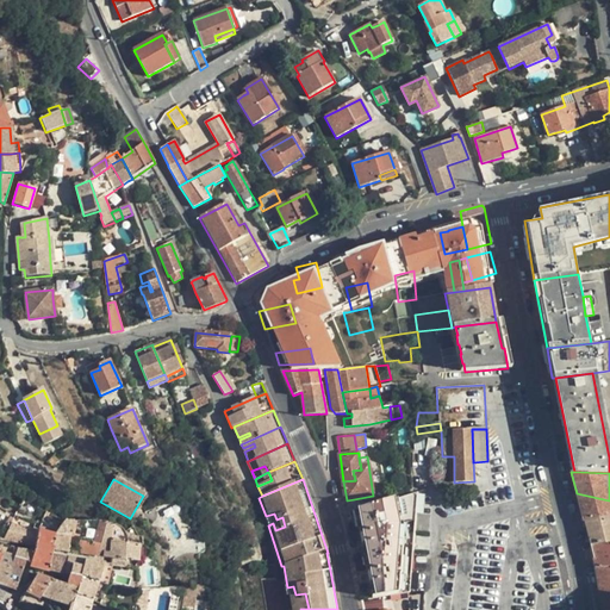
[(416,493),(375,505),(356,510),(365,552),(373,598),(410,592),(415,531),(412,531),(416,493)]
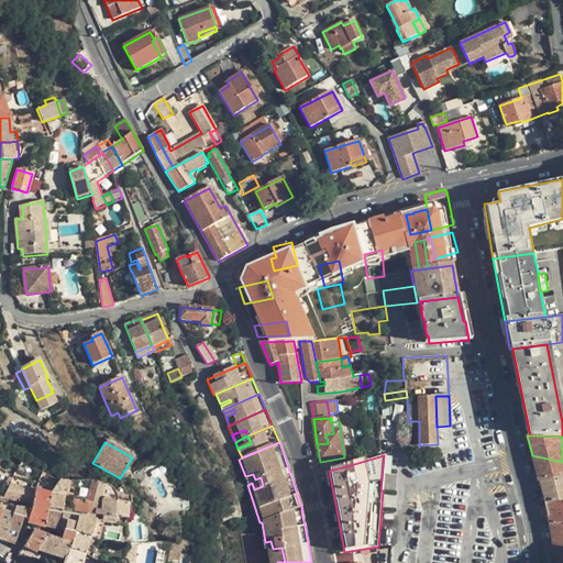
[(562,462),(532,455),(539,481),(542,494),(544,504),(562,501),(562,462)]
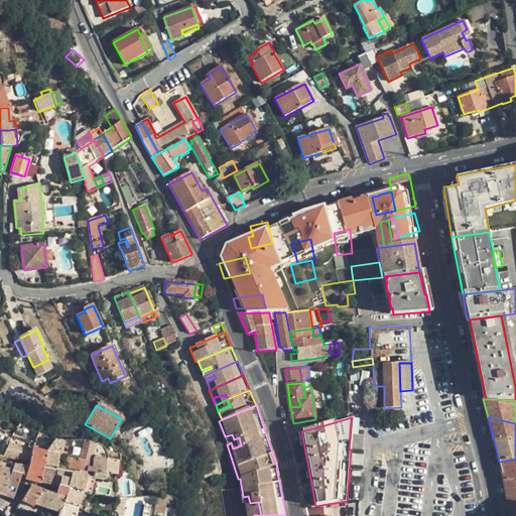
[(299,422),(301,431),(317,427),(315,419),(299,422)]
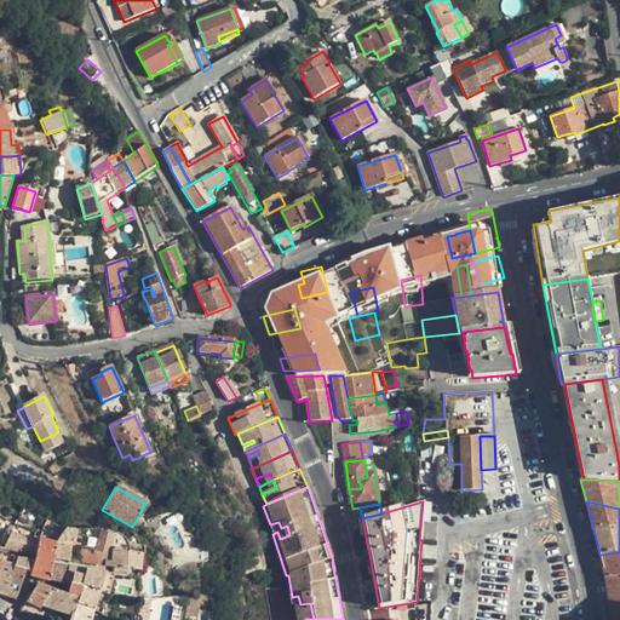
[(36,539),(12,527),(10,532),(35,545),(36,539)]
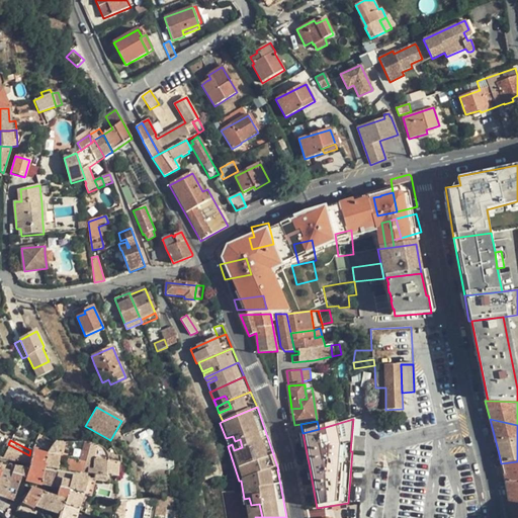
[(59,453),(61,442),(54,442),(46,451),(46,454),(44,467),(57,469),(59,456),(59,453)]
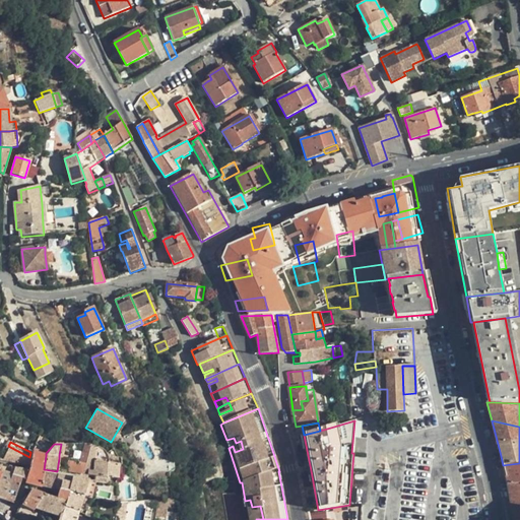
[(81,474),(88,447),(88,445),(82,445),(78,463),(66,462),(65,472),(81,474)]
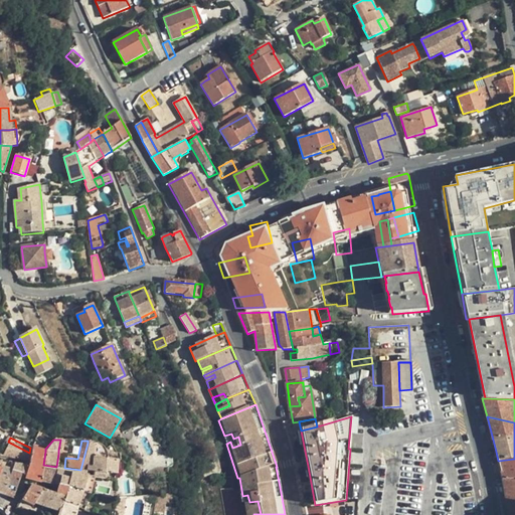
[(8,442),(2,457),(27,462),(29,453),(8,442)]
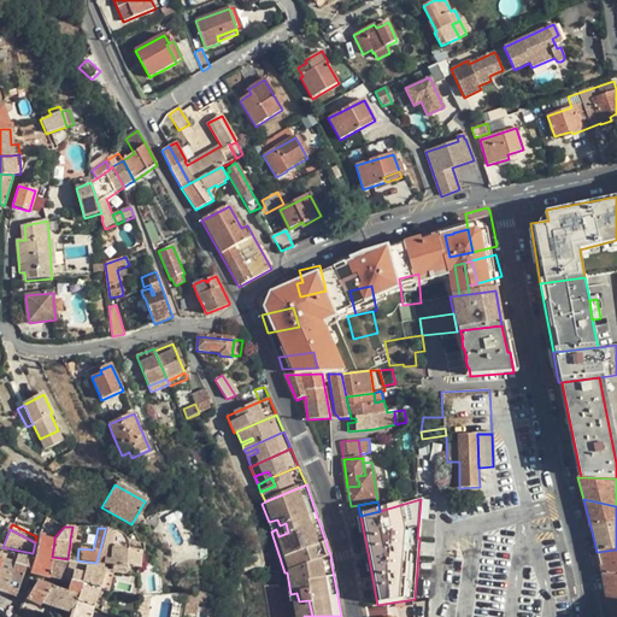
[(122,535),(115,532),(111,533),(105,530),(97,563),(113,565),(139,568),(140,551),(142,552),(142,544),(139,542),(131,534),(124,539),(122,535)]
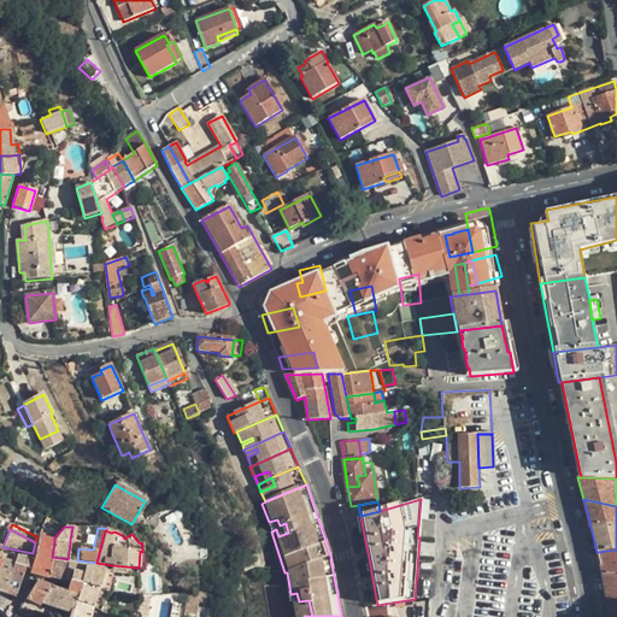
[(36,536),(35,542),(33,553),(52,557),(54,541),(36,536)]
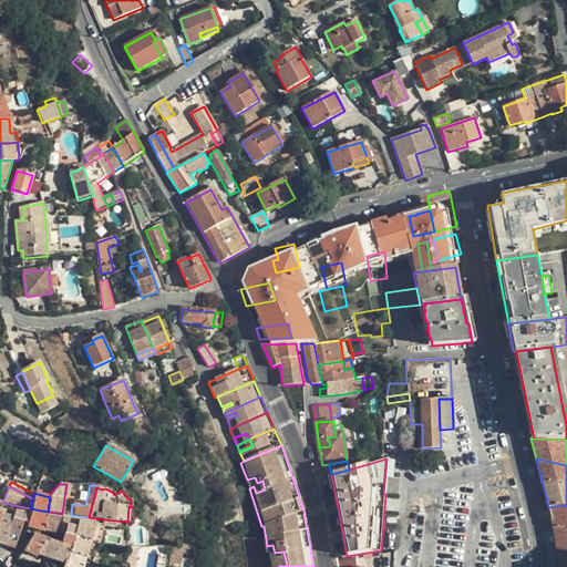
[(554,528),(566,527),(566,505),(548,507),(554,528)]
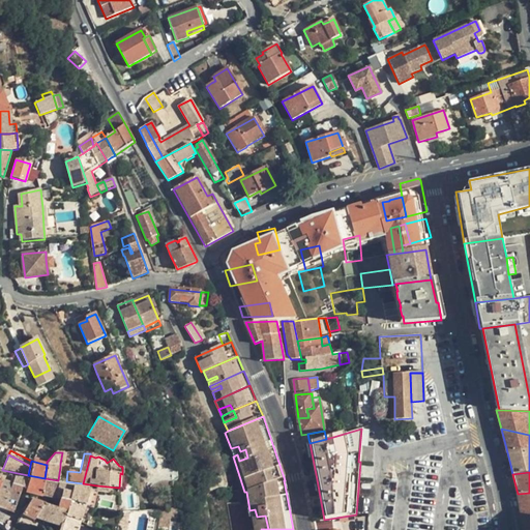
[(0,480),(10,484),(13,477),(0,473),(0,480)]
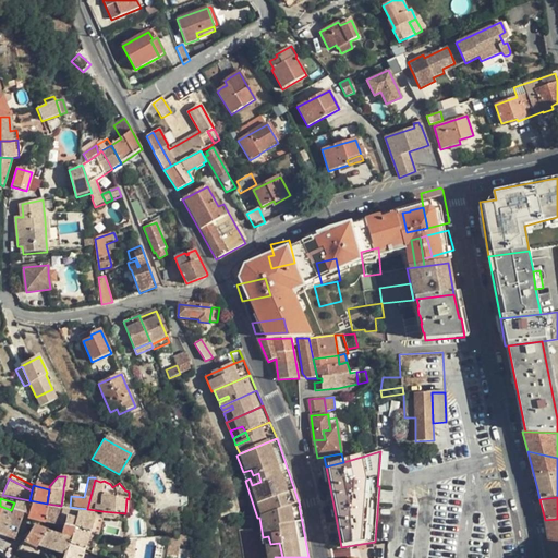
[(26,518),(44,522),(46,507),(47,506),(47,504),(29,500),(28,505),(26,516),(26,518)]
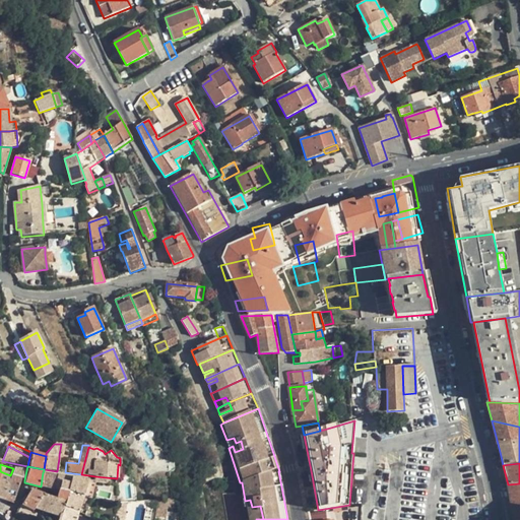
[(21,478),(24,480),(26,470),(13,468),(10,475),(11,475),(21,478)]
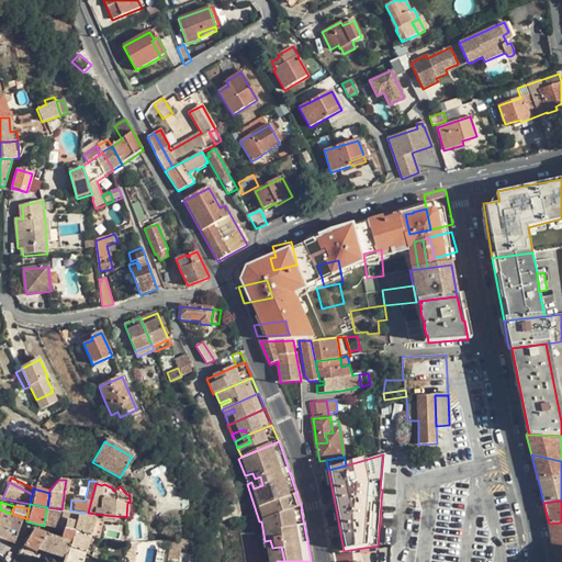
[(12,514),(11,514),(0,509),(0,516),(11,520),(12,514)]
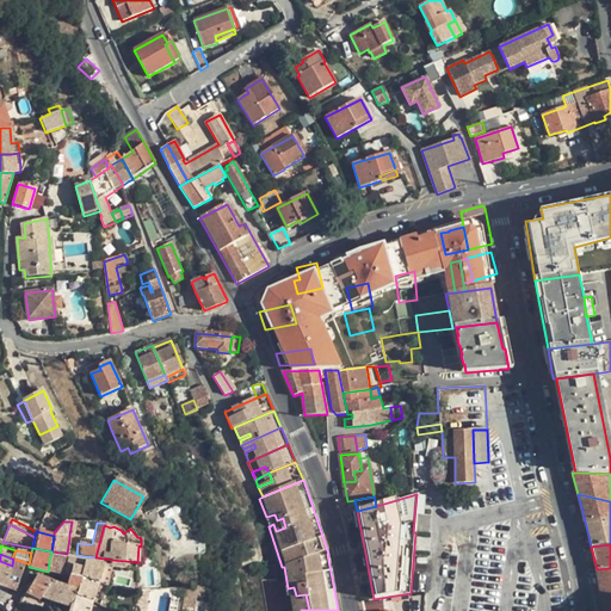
[(48,572),(63,574),(66,559),(50,555),(48,572)]
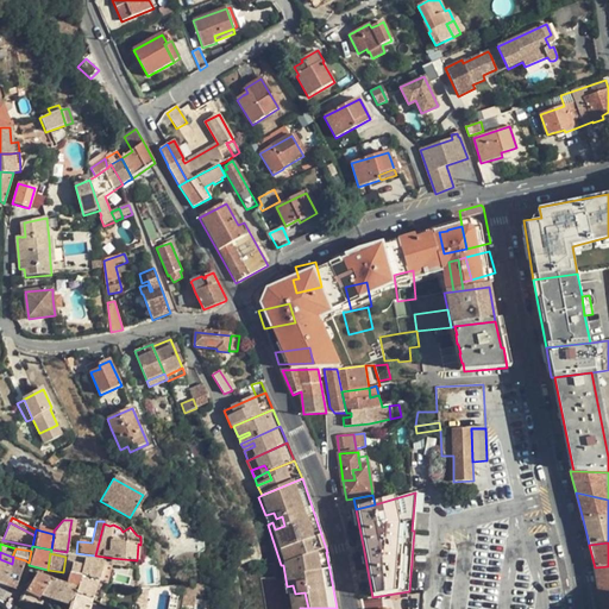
[(25,560),(13,557),(12,564),(5,585),(8,585),(16,589),(25,560)]
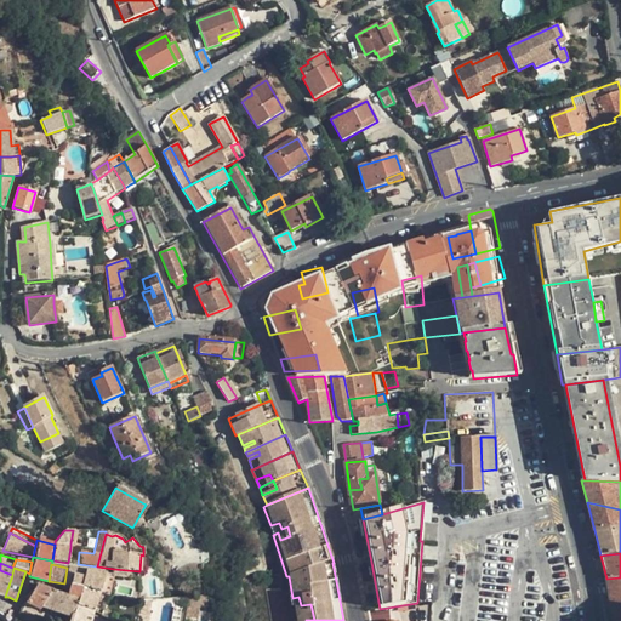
[(64,584),(69,585),(81,587),(98,593),(108,596),(113,575),(103,574),(67,568),(64,584)]
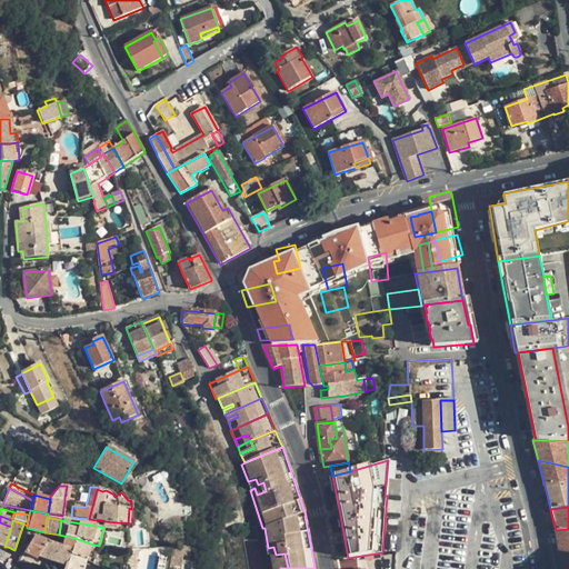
[(0,522),(0,545),(5,547),(11,527),(0,522)]
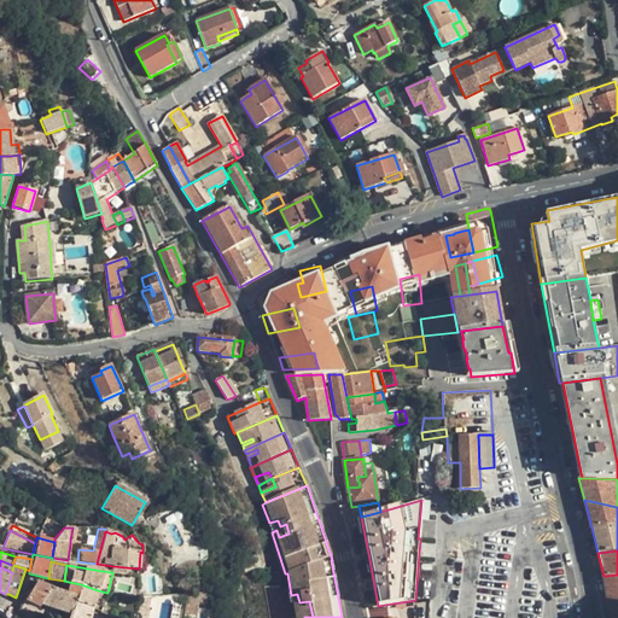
[(611,617),(617,617),(617,575),(604,576),(608,601),(611,617)]
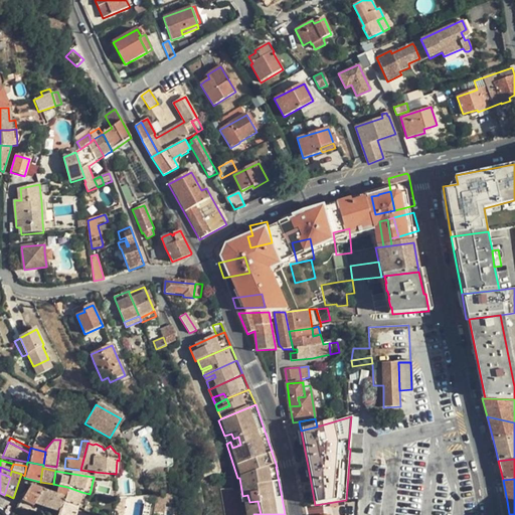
[(32,506),(34,503),(42,489),(31,485),(21,500),(32,506)]
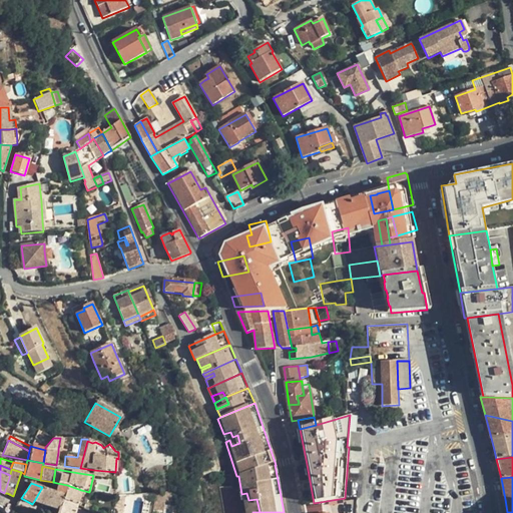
[(72,512),(75,505),(63,500),(67,485),(57,483),(55,491),(42,487),(34,501),(60,509),(58,512),(72,512)]
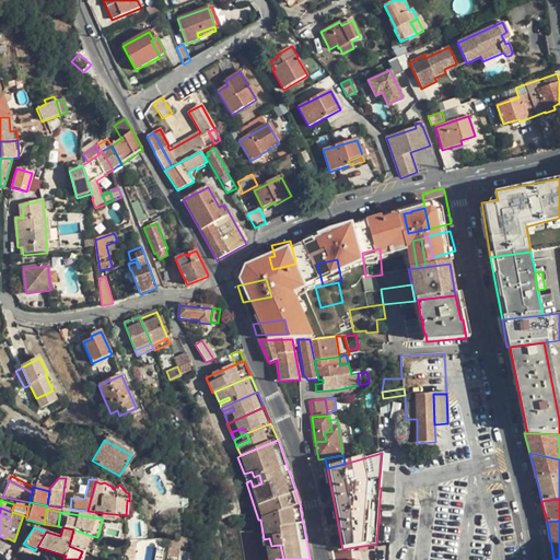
[(82,551),(84,551),(86,543),(89,535),(73,529),(69,546),(82,551)]
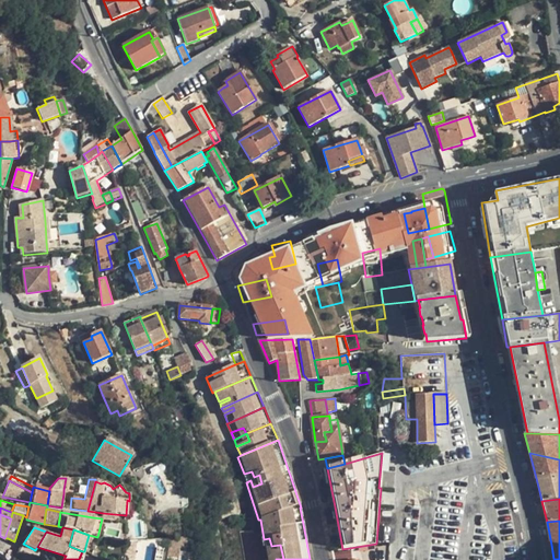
[(0,552),(10,559),(12,559),(23,544),(21,544),(14,541),(8,538),(0,549),(0,552)]
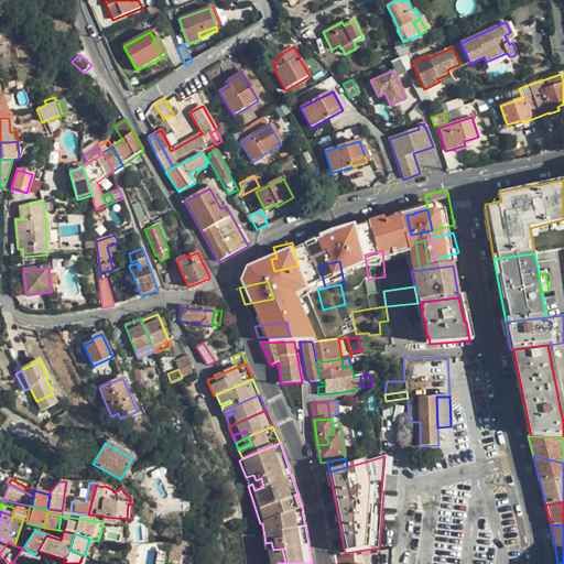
[(180,563),(182,543),(171,544),(169,562),(180,563)]
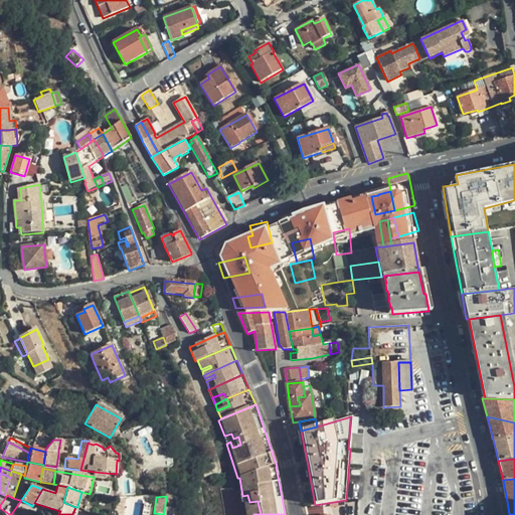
[(221,497),(203,500),(206,507),(222,505),(221,497)]
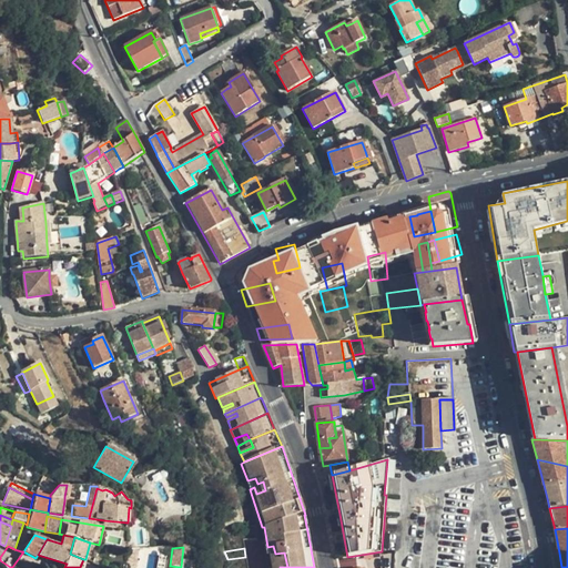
[(85,559),(93,563),(95,558),(97,553),(88,550),(85,559)]
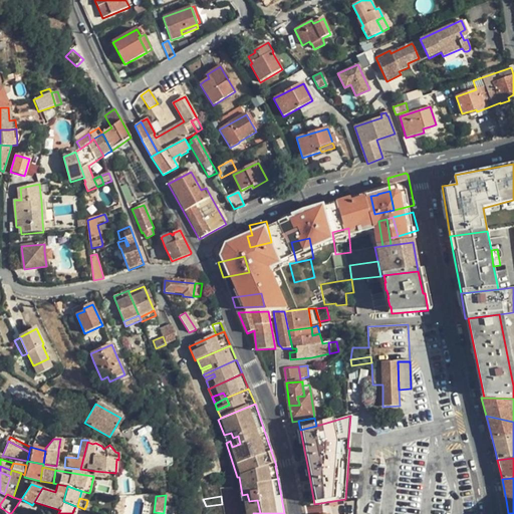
[(223,511),(222,504),(206,506),(208,513),(223,511)]
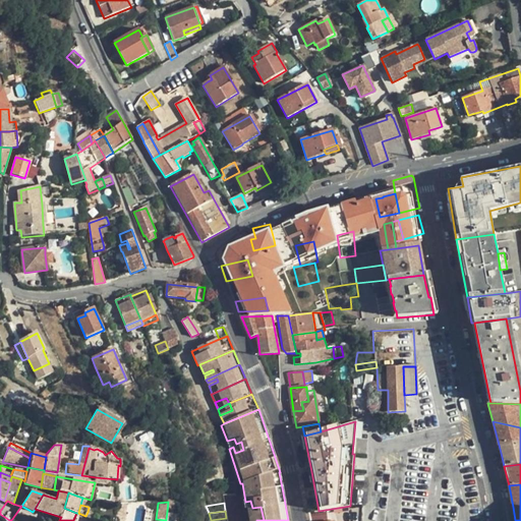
[(85,516),(94,520),(96,515),(88,512),(85,516)]
